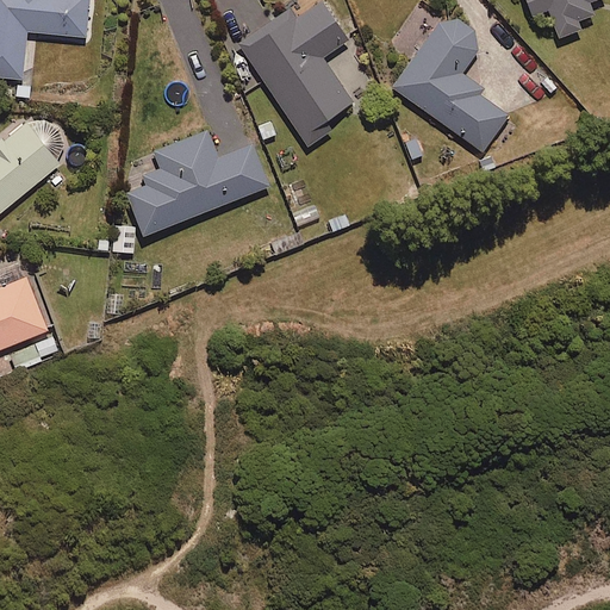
[(0,0),(0,79),(20,81),(25,33),(85,39),(88,0),(0,0)]
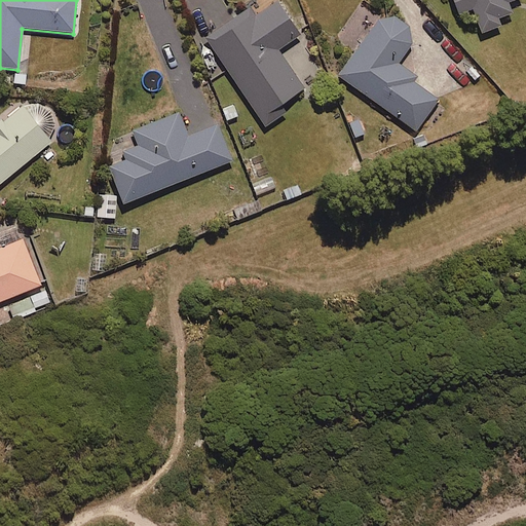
[(453,0),(459,14),(472,9),(481,34),(499,27),(497,20),(511,14),(506,3),(515,0),(453,0)]
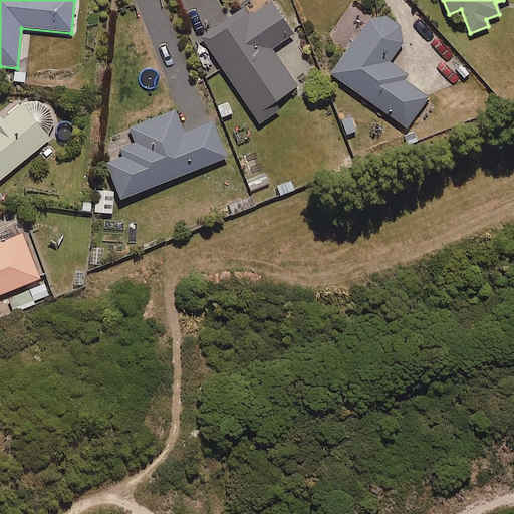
[(270,50),(292,35),(269,2),(250,16),(244,6),(200,37),(260,124),(278,111),(273,103),(296,87),(270,50)]
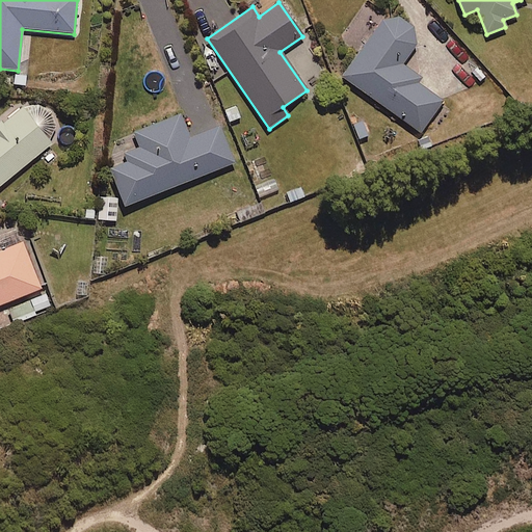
[(402,64),(423,35),(389,10),(342,77),(420,133),(443,101),(418,83),(421,79),(402,64)]
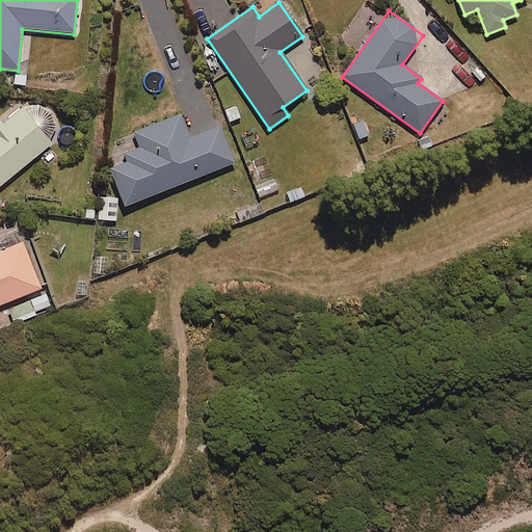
[(26,106),(22,108),(0,125),(0,186),(51,144),(53,142),(55,138),(56,134),(57,130),(57,126),(56,123),(54,118),(52,114),(49,111),(46,109),(43,107),(38,106),(34,105),(30,105),(26,106)]
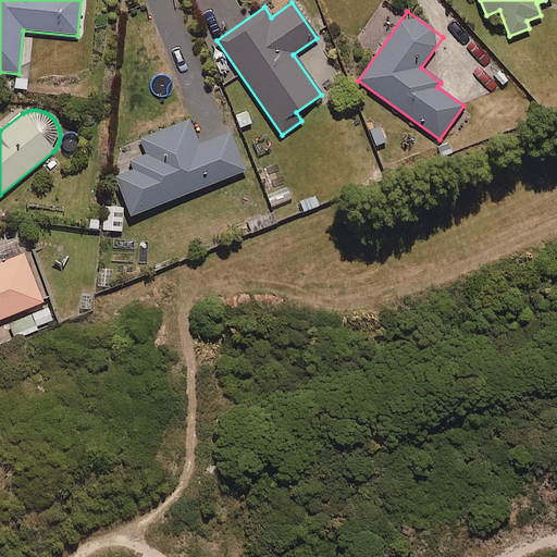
[(230,134),(198,146),(188,121),(138,140),(145,157),(126,163),(130,173),(115,178),(131,217),(245,172),(230,134)]
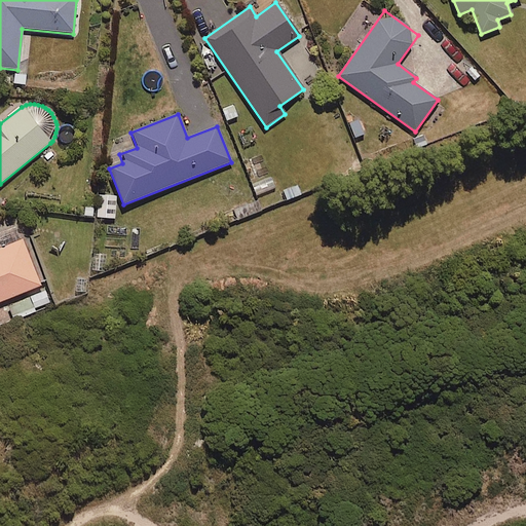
[(114,220),(115,197),(98,195),(96,218),(114,220)]
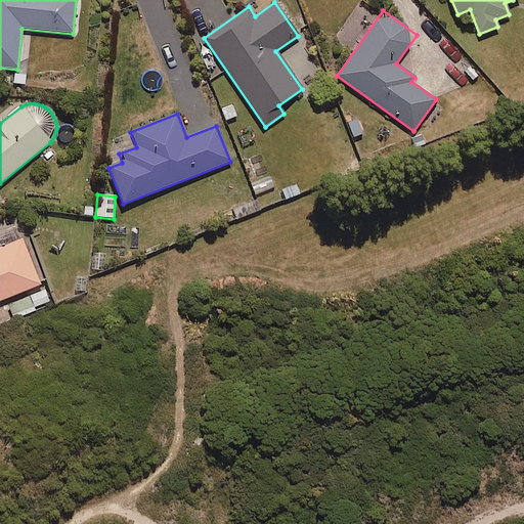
[(22,239),(0,248),(0,301),(40,286),(22,239)]
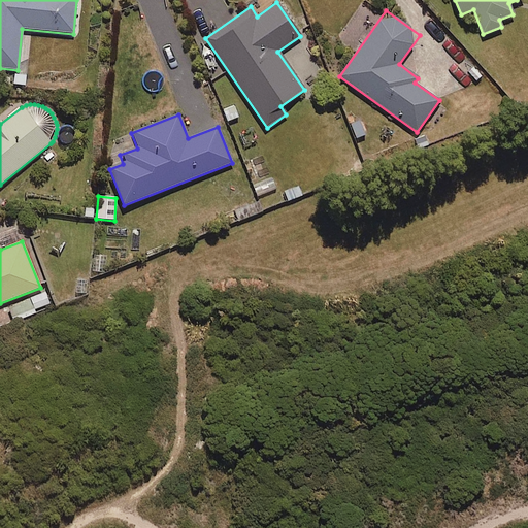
All buildings are outlined.
